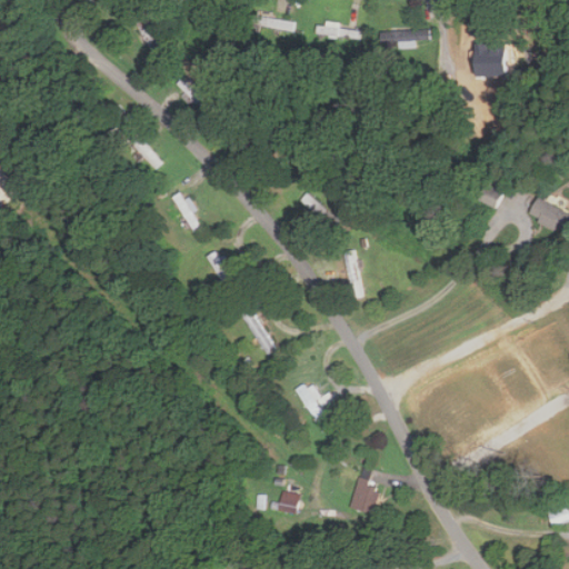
[(473,200),(495,209),(505,188),(482,178),(473,200)]
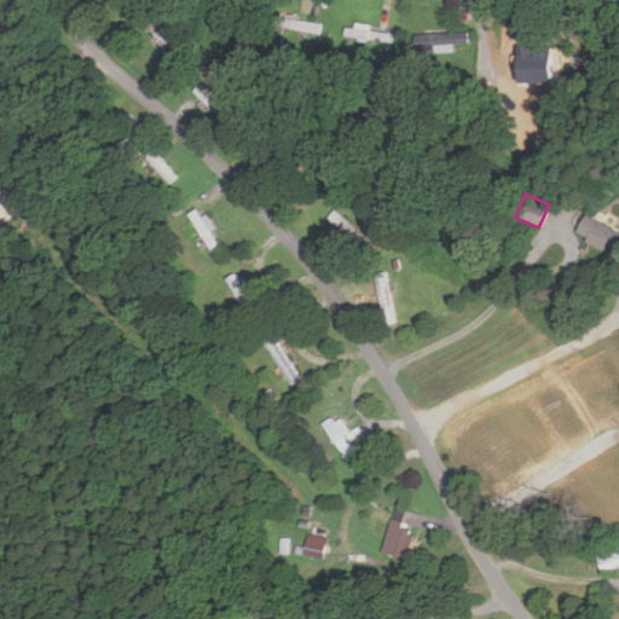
[(195,212),(212,253),(223,247),(206,208),(195,212)]
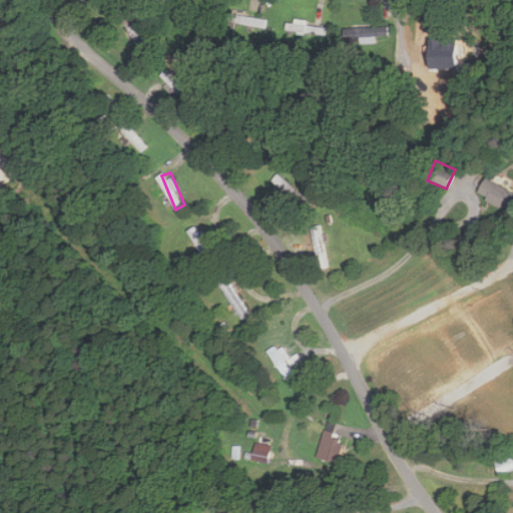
[(505,210),(512,193),(512,192),(480,177),(472,194),(505,210)]
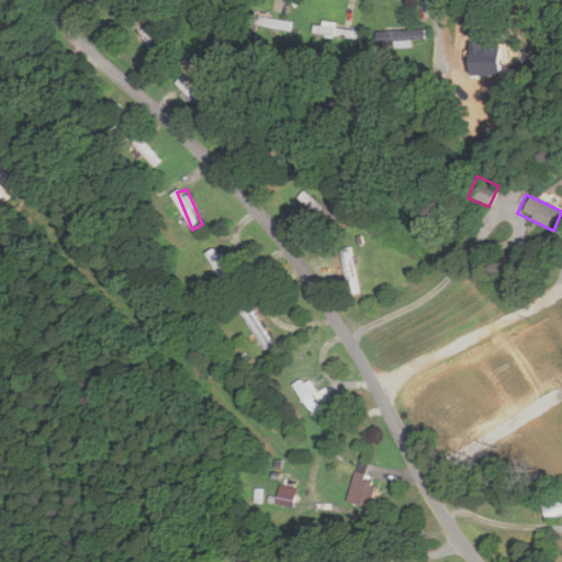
[(234,283),(221,249),(208,254),(222,289),(234,283)]
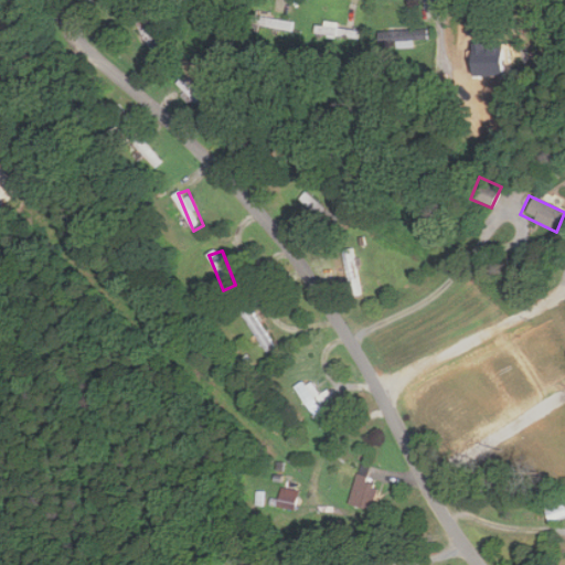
[(327,390),(319,394),(310,379),(296,387),(310,413),(333,401),(327,390)]
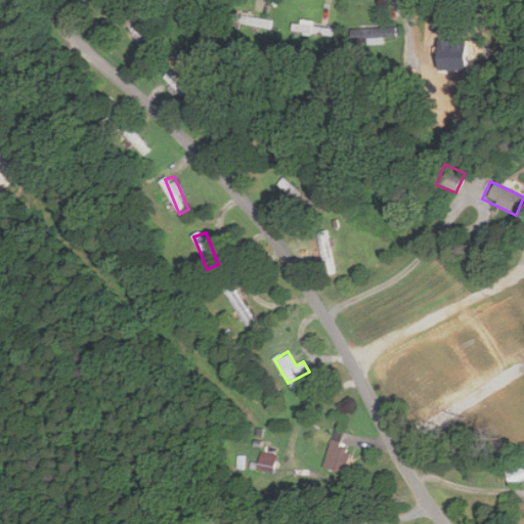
[(343,431),(334,428),(331,439),(339,442),(343,431)]
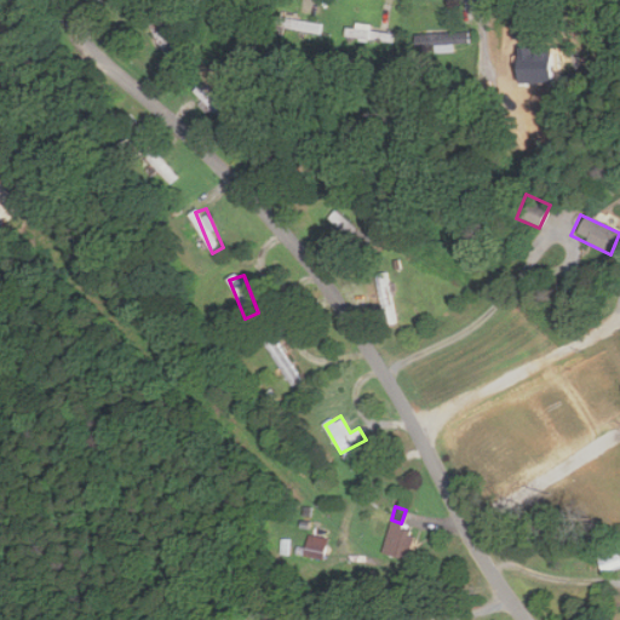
[(417,533),(388,523),(379,552),(407,561),(417,533)]
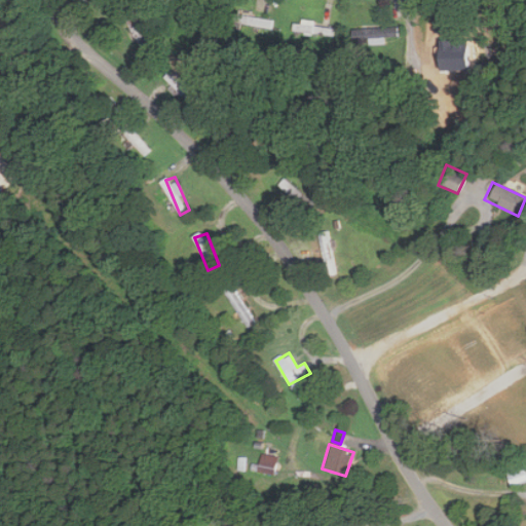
[(248,475),(275,476),(276,453),(249,452),(248,475)]
